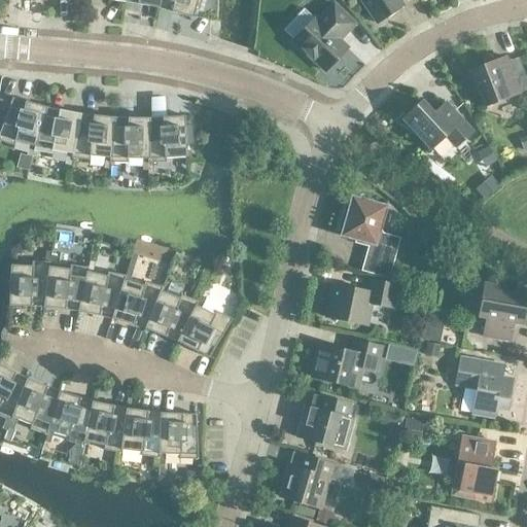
[(125,0),(125,3),(159,9),(160,0),(125,0)]
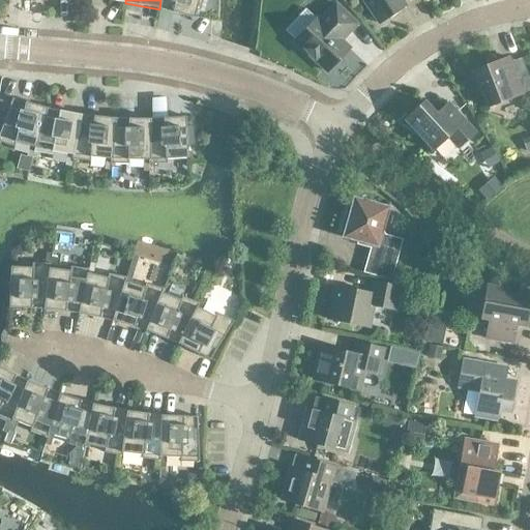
[(199,0),(160,0),(159,9),(160,9),(194,19),(199,0)]
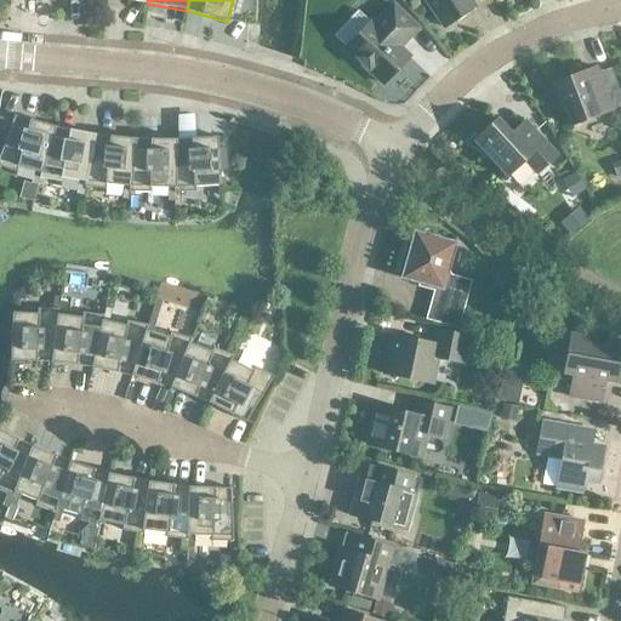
[(469,0),(423,0),(444,28),(476,7),(469,0)]
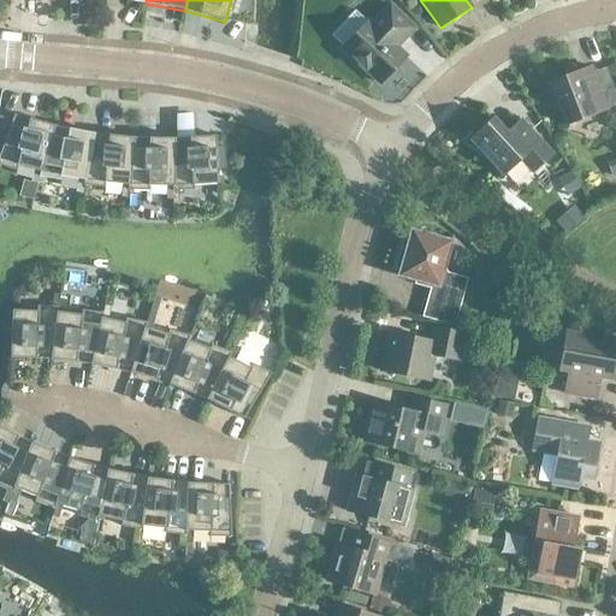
[(342,48),(380,84),(406,57),(395,46),(401,39),(403,41),(414,29),(390,5),(372,24),(368,22),(342,48)]
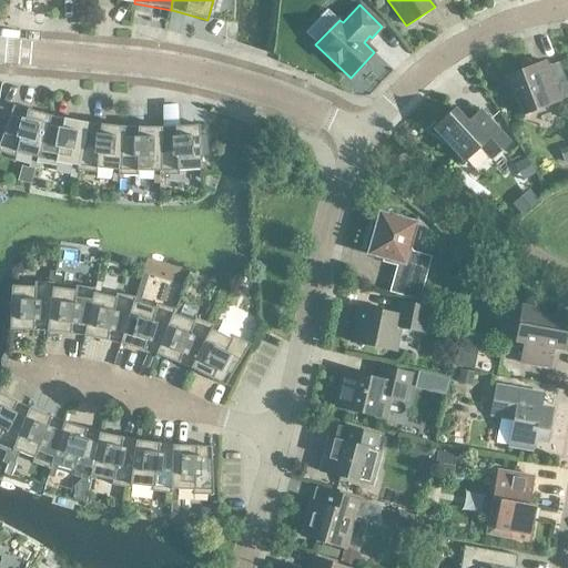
[(559,102),(545,62),(507,77),(521,115),(559,102)]
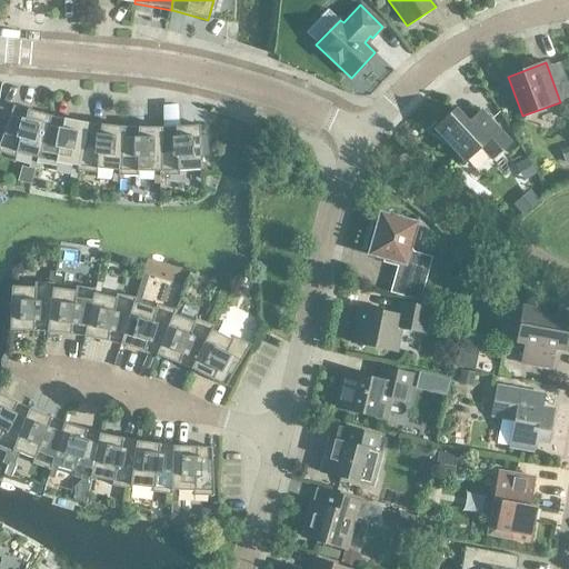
[(37,163),(50,117),(13,106),(0,141),(0,152),(16,158),(17,153),(32,158),(29,169),(35,171),(37,163)]
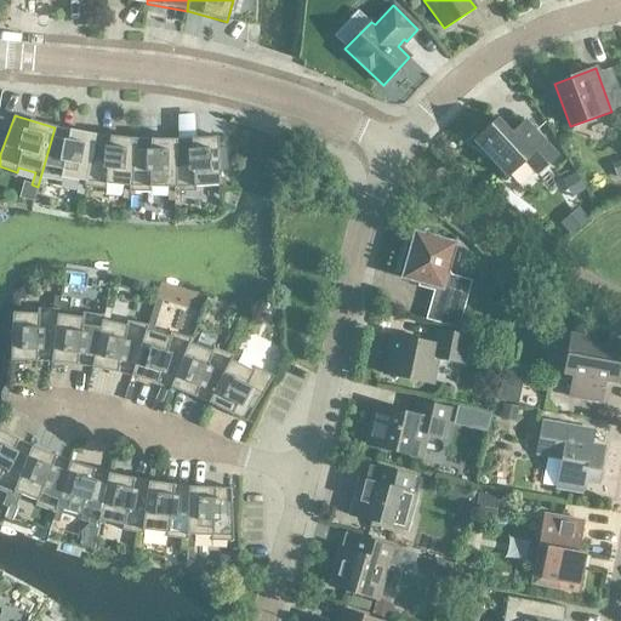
[(489,158),(507,177),(525,161),(537,175),(557,155),(530,127),(516,141),(497,119),(478,137),(477,135),(467,143),(489,159),(489,158)]
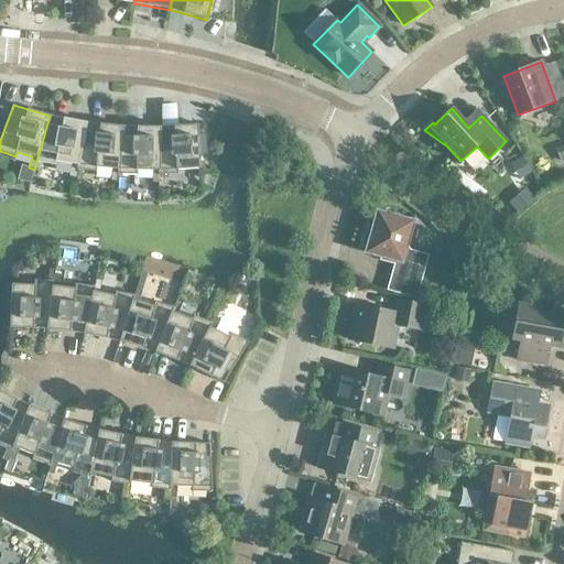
[(50,116),(36,162),(55,166),(56,162),(72,165),(69,176),(75,177),(76,171),(77,171),(86,122),(50,116)]
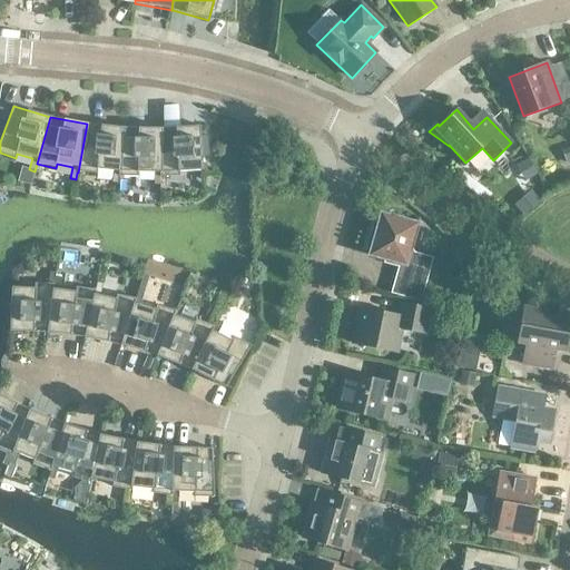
[(87,124),(78,173),(97,174),(97,169),(114,172),(111,184),(118,184),(118,177),(119,177),(125,128),(87,124)]
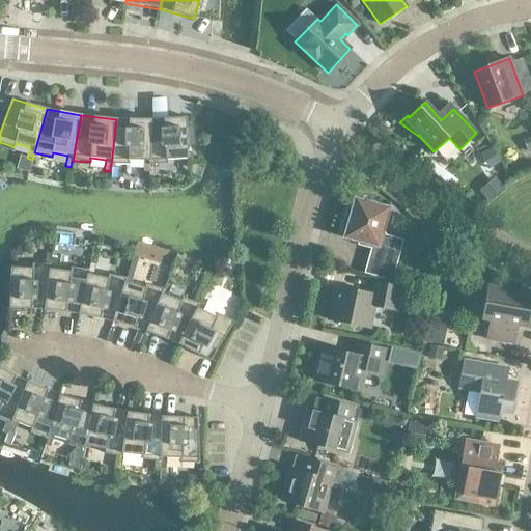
[(186,117),(150,119),(149,166),(149,172),(148,172),(148,176),(155,176),(155,165),(167,164),(167,160),(189,159),(188,146),(194,146),(193,127),(187,127),(186,117)]
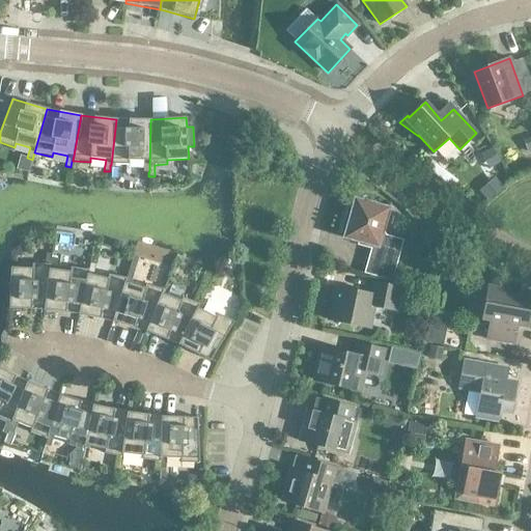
[(116,119),(111,165),(129,165),(129,161),(144,161),(143,172),(148,172),(149,172),(149,166),(150,119),(116,119)]
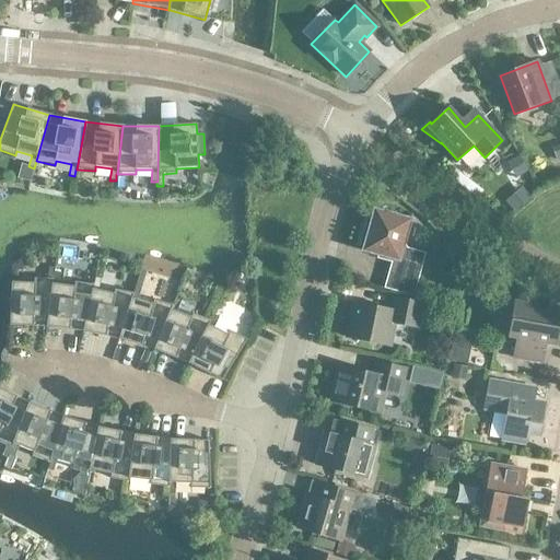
[(458,173),(453,181),(477,199),(482,191),(458,173)]
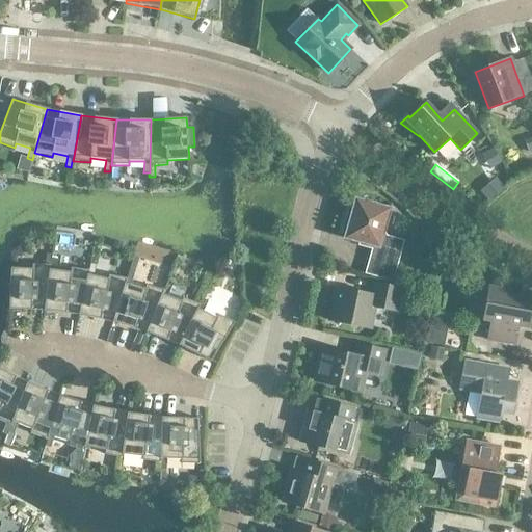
[(365,198),(360,202),(355,201),(353,208),(348,206),(340,233),(346,234),(345,238),(374,246),(370,261),(395,267),(402,242),(386,237),(382,232),(389,210),(368,204),(365,198)]
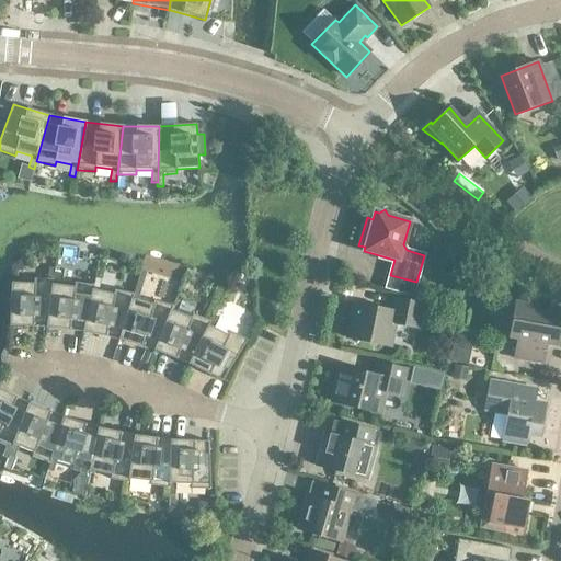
[(9,327),(47,328),(53,281),(54,281),(54,273),(55,273),(55,270),(49,268),(47,279),(34,279),(34,284),(11,283),(9,327)]
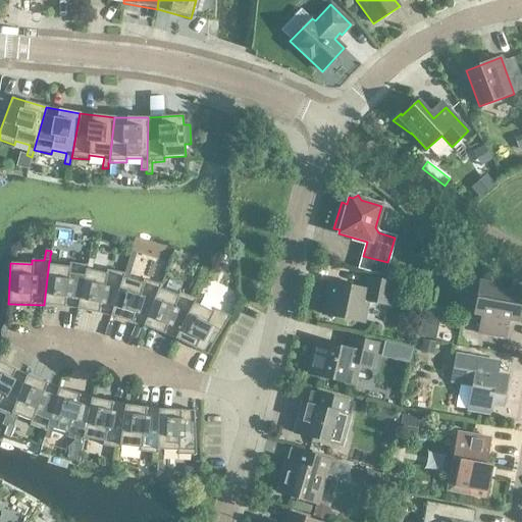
[(77,310),(87,265),(69,263),(69,267),(54,265),(56,255),(51,254),(50,254),(50,261),(49,261),(44,305),(77,310)]
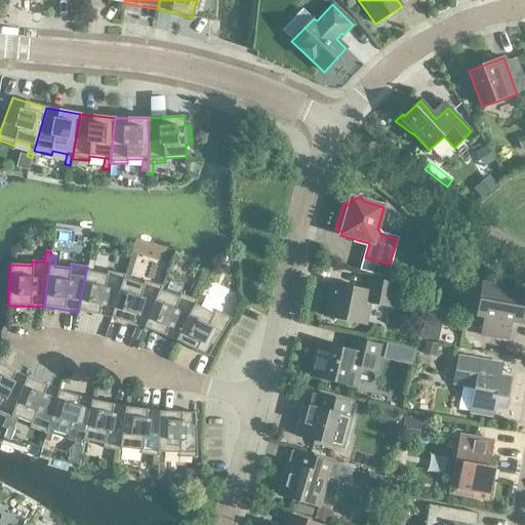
[(112,319),(125,275),(108,272),(107,276),(92,273),(94,261),(89,260),(88,268),(87,267),(78,312),(112,319)]
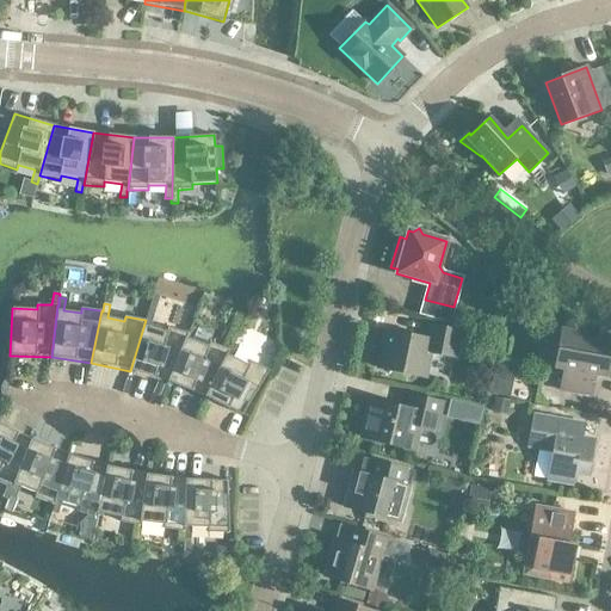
[(168,382),(187,333),(168,327),(167,332),(150,327),(154,315),(148,313),(146,320),(130,371),(168,382)]
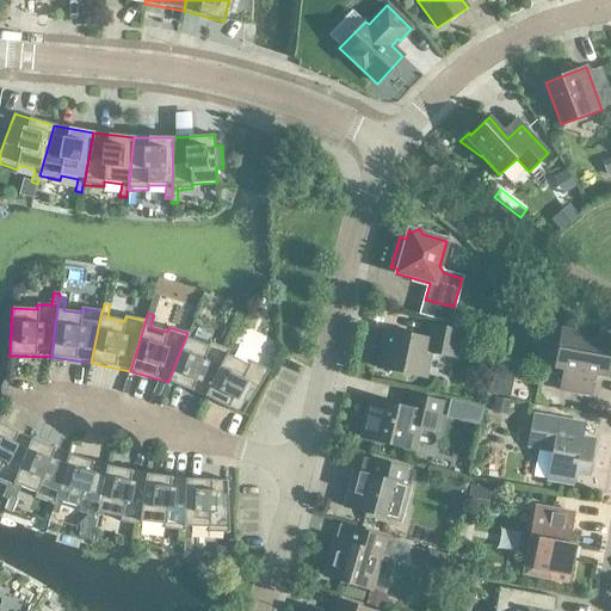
[(378,369),(425,378),(431,353),(456,358),(462,332),(429,325),(426,339),(387,331),(378,369)]
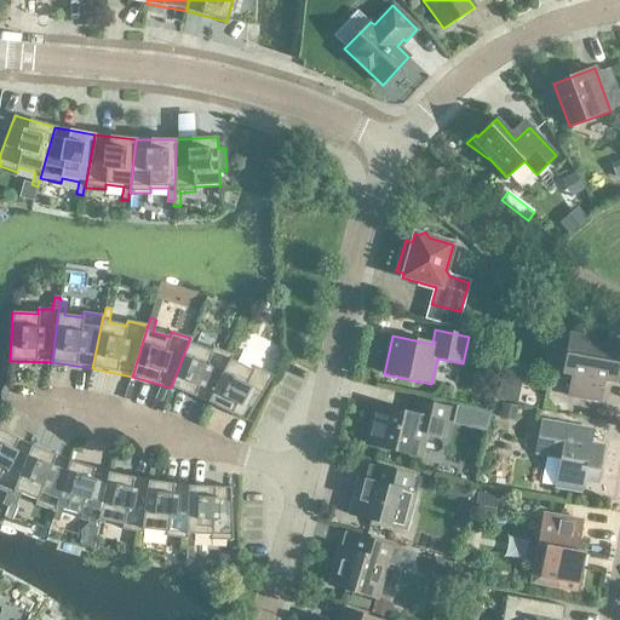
[(208,403),(233,355),(213,348),(211,352),(195,345),(200,333),(194,331),(191,339),(190,338),(171,388),(208,403)]
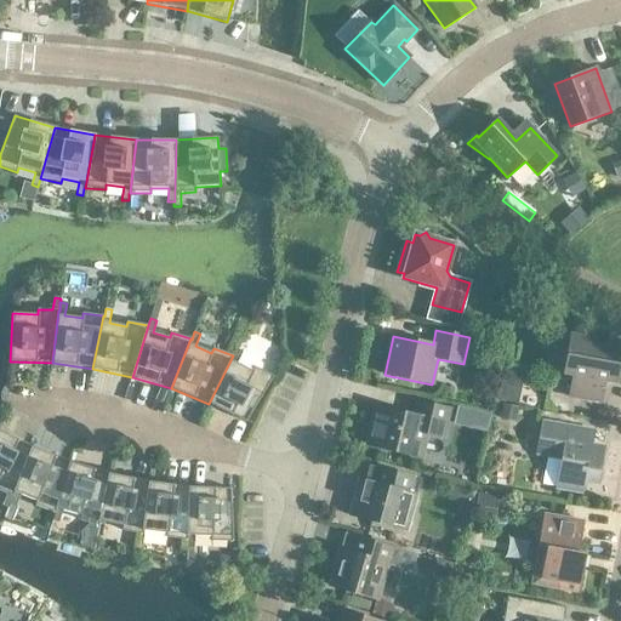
[(600,403),(605,381),(616,383),(620,357),(620,351),(593,347),(594,340),(570,335),(563,374),(573,375),(569,397),(600,403)]
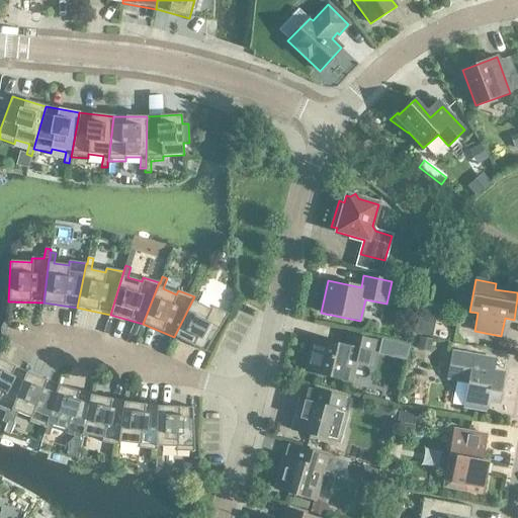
[(194,297),(194,296),(174,337),(205,352),(229,315),(212,307),(210,310),(197,304),(202,293),(197,291),(194,297)]
